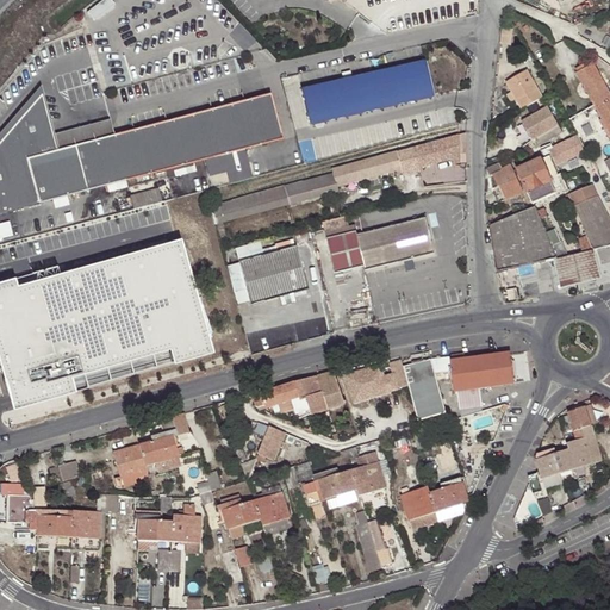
[(514,43),(515,24),(506,24),(505,43),(514,43)]
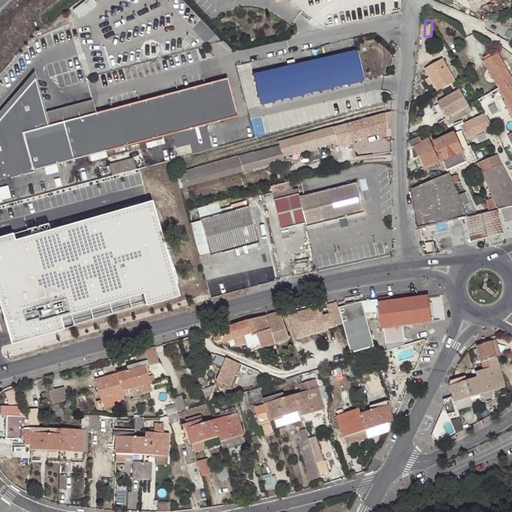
[(358,51),(254,74),(261,104),(364,81),(358,51)]
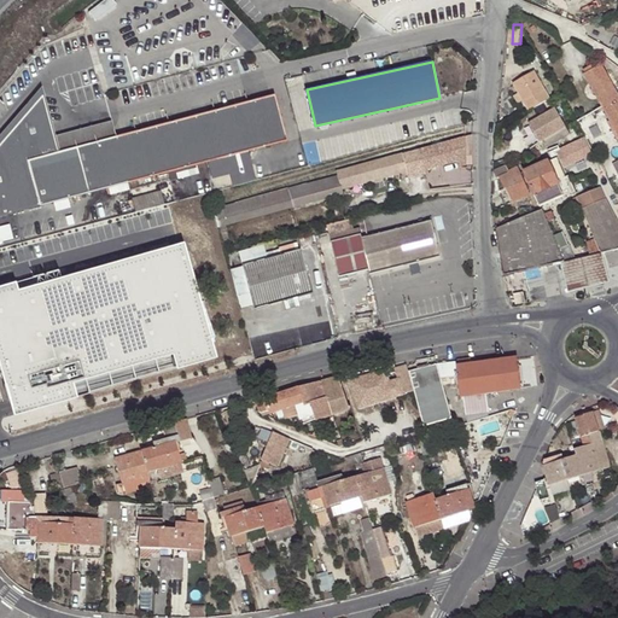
[(604,106),(617,97),(617,95),(600,65),(584,75),(602,106),(604,106)]
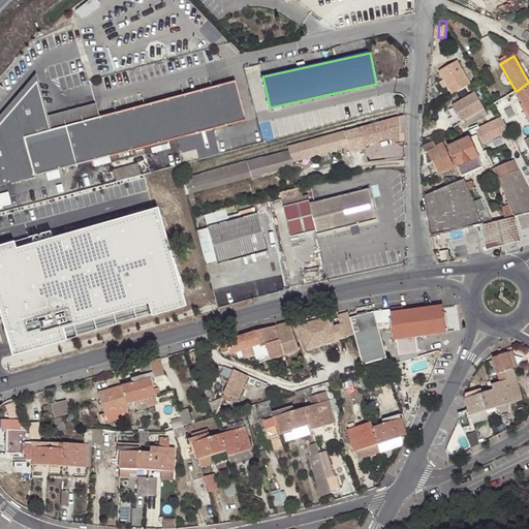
[(470,84),(457,60),(439,71),(454,95),(470,84)]
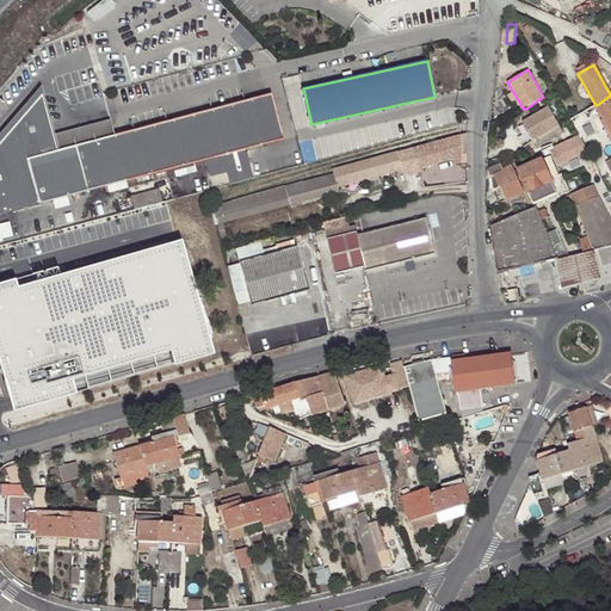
[(0,213),(37,202),(25,159),(57,150),(38,86),(0,130),(0,213)]
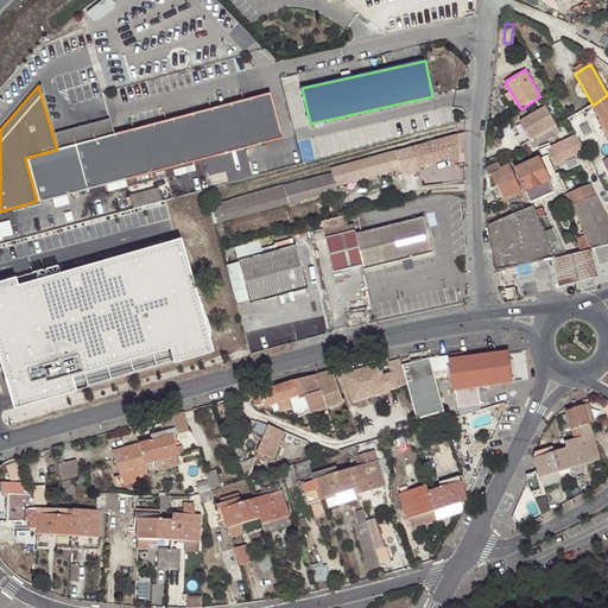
[(280,139),(268,94),(57,150),(25,158),(37,201),(280,139)]
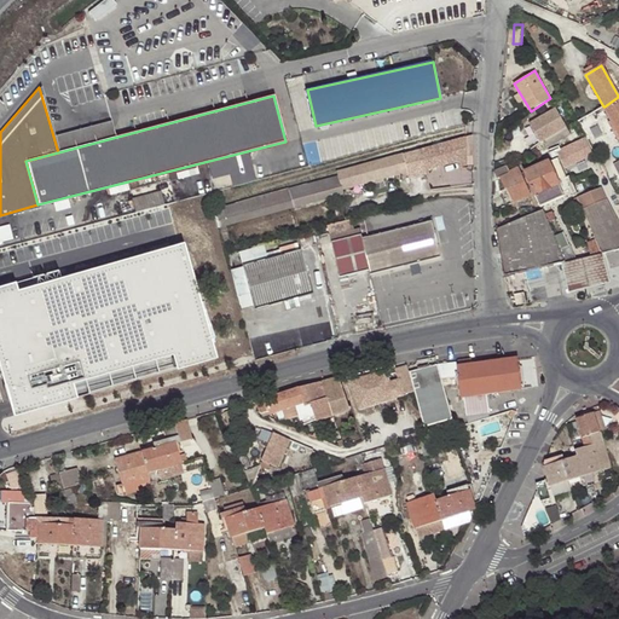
[(618,97),(605,106),(603,106),(618,134),(618,97)]
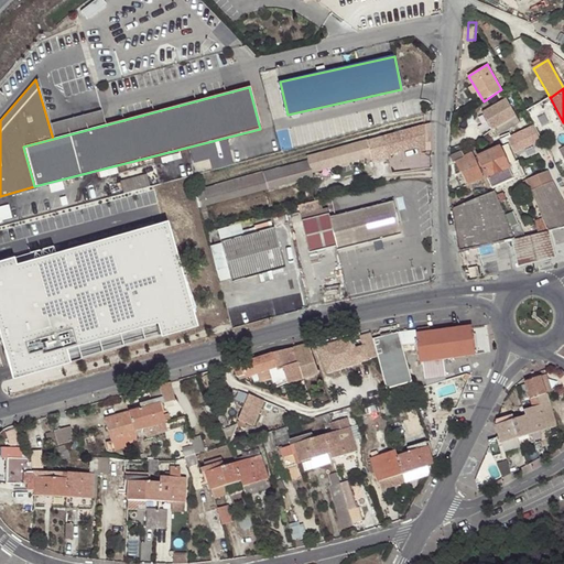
[(519,121),(507,99),(483,112),(492,129),(495,128),(498,133),(519,121)]
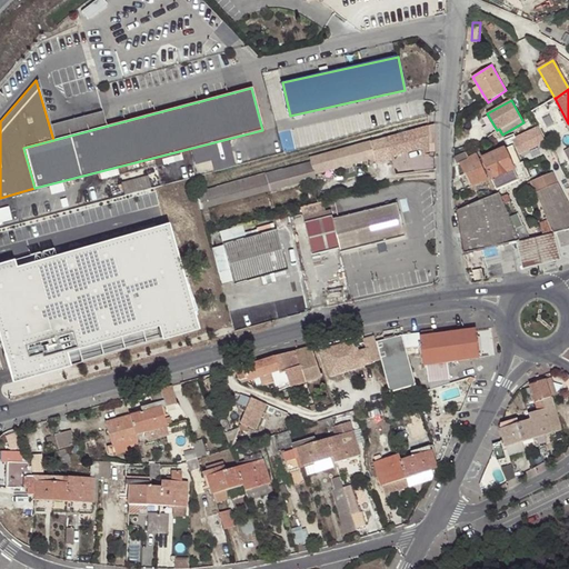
[(425,126),(383,138),(389,160),(391,160),(393,160),(392,156),(421,149),(423,158),(428,157),(427,128),(425,126)]
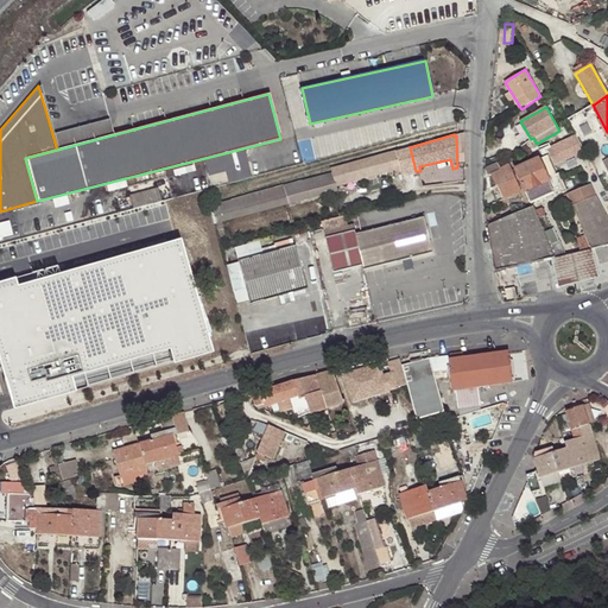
[(576,145),(572,135),(550,145),(549,144),(539,147),(542,154),(548,152),(553,164),(562,162),(559,154),(570,150),(570,147),(576,145)]
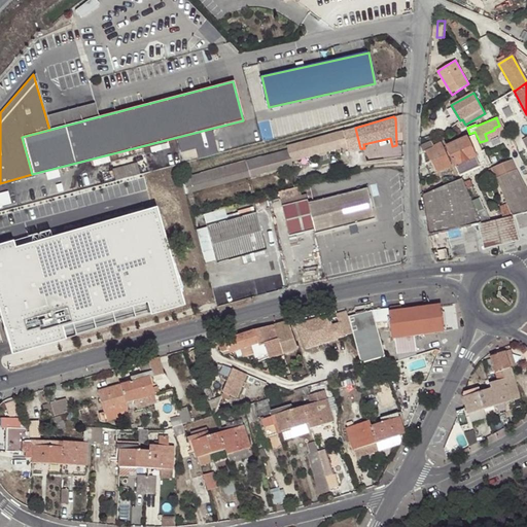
[(360,148),(355,128),(286,146),(287,149),(182,178),(186,192),(192,190),(291,164),(290,162),(289,156),(299,154),(301,159),(346,146),(348,151),(360,148)]
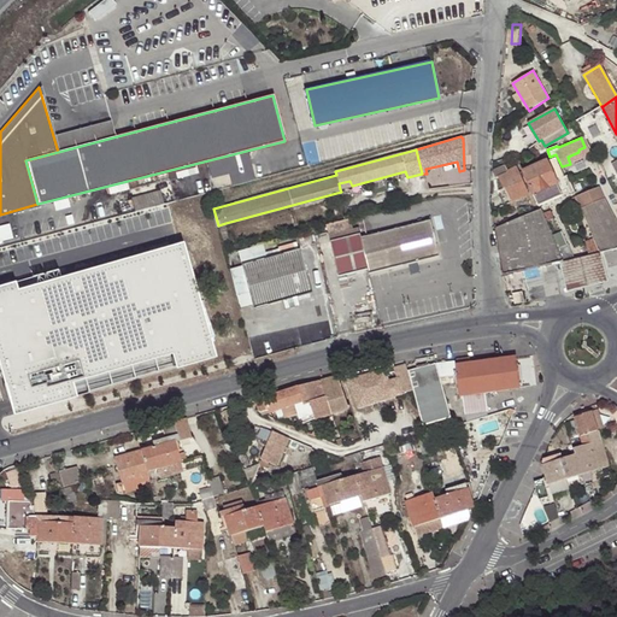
[(568,187),(553,158),(523,172),(539,206),(562,195),(560,192),(566,189),(568,187)]
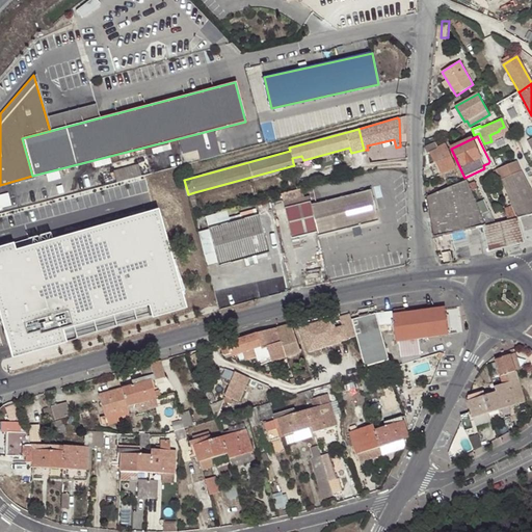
[(494,150),(506,143),(503,137),(490,143),(494,150)]
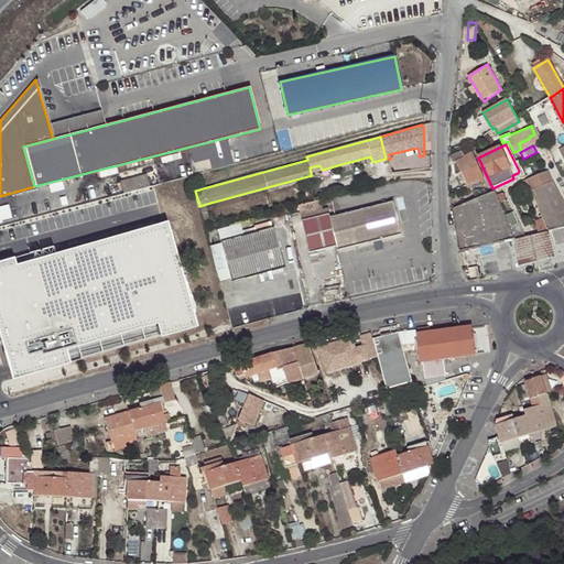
[(461,151),(449,156),(448,165),(455,163),(459,173),(463,172),(467,184),(484,179),(472,153),(463,156),(461,151)]
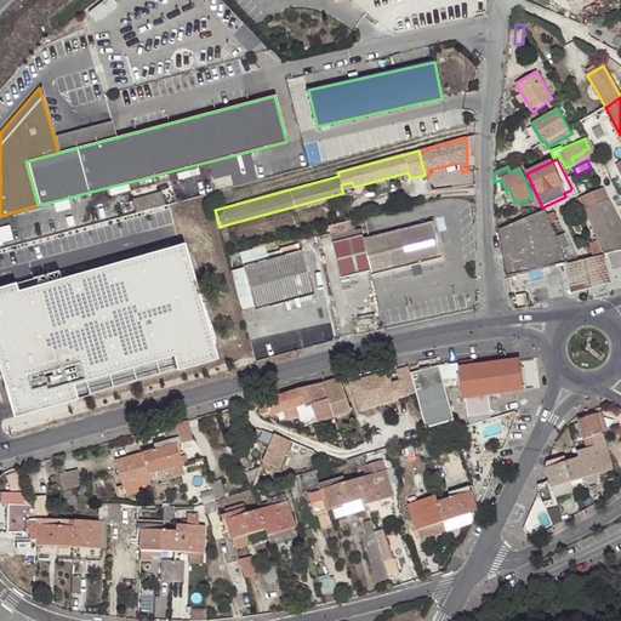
[(620,249),(620,223),(604,191),(581,199),(599,240),(586,244),(592,256),(620,249)]
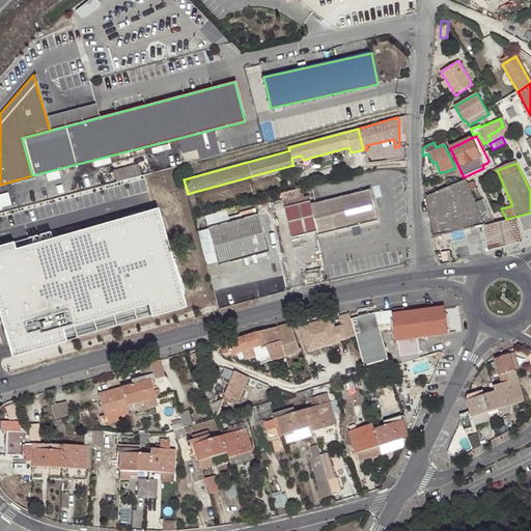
[(113,170),(117,183),(141,175),(139,164),(113,170)]
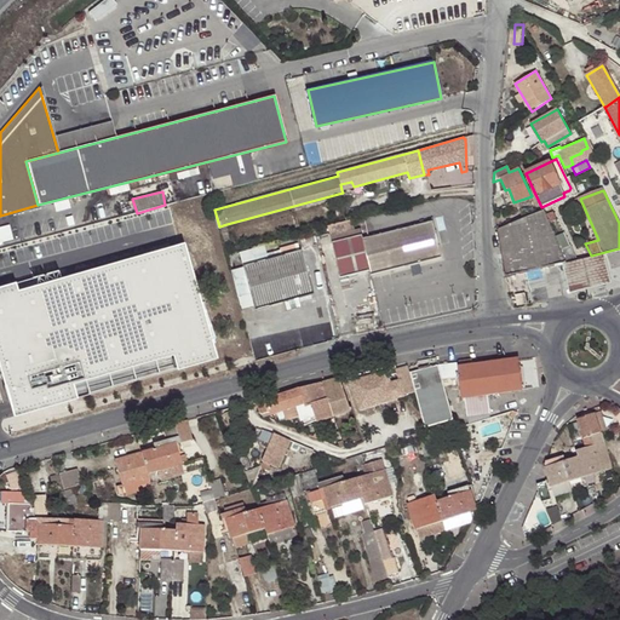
[(544,212),(498,230),(506,276),(575,259),(563,233),(555,236),(544,212)]
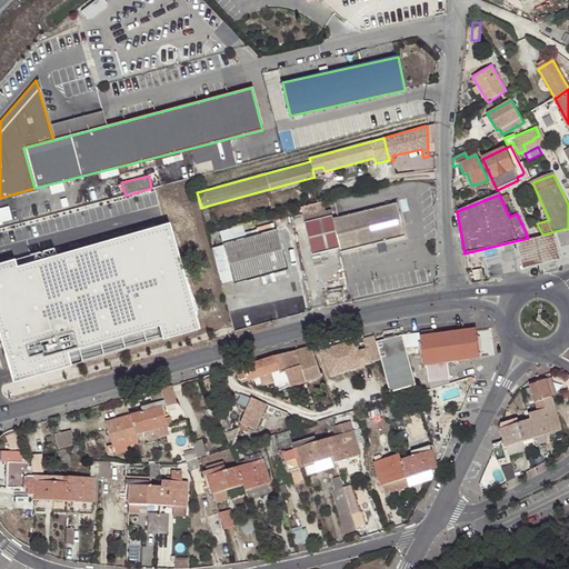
[(405,236),(397,205),(332,220),(331,217),(305,223),(312,255),(339,248),(341,252),(405,236)]
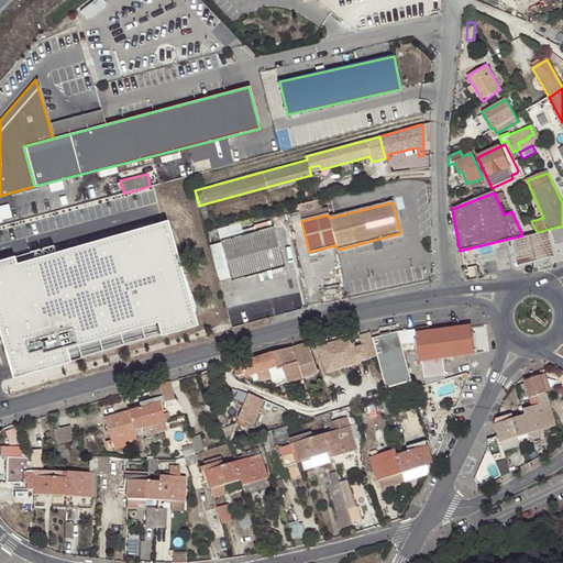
[(206,203),(199,206),(202,217),(209,214),(206,203)]
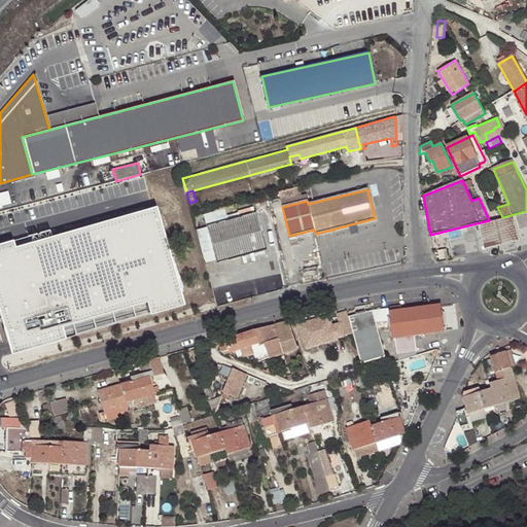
[(0,316),(3,326),(143,286),(151,314),(184,305),(155,208),(13,251),(12,243),(0,247),(0,316)]
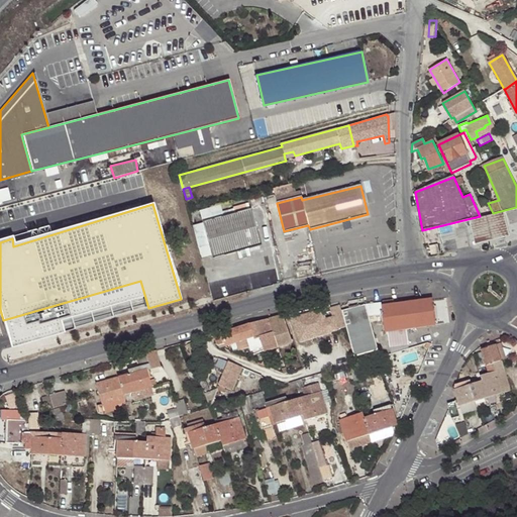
[(261,244),(251,209),(202,222),(212,259),(261,244)]
